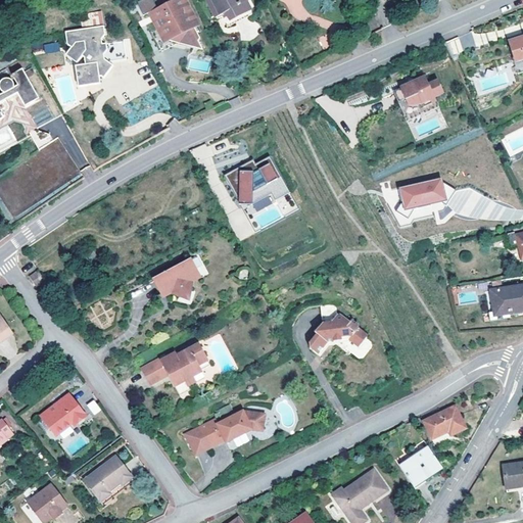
[(196,33),(200,32),(183,0),(171,0),(149,11),(159,31),(153,34),(162,51),(176,44),(196,33)]
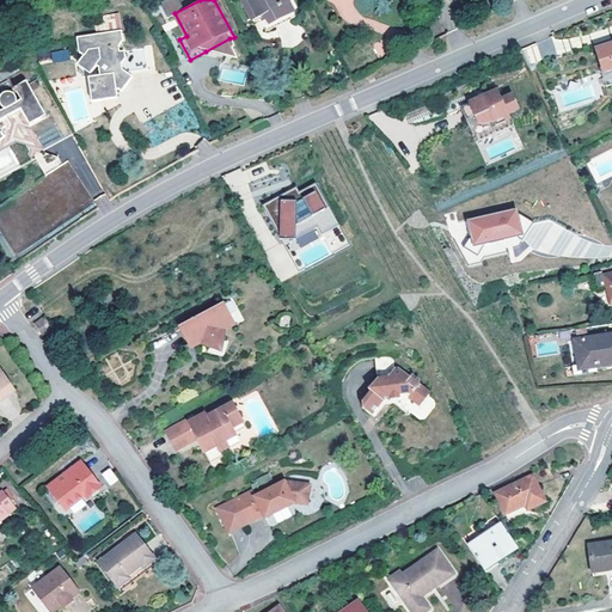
[(287,0),(240,0),(251,19),(264,13),(269,24),(292,12),(287,0)]
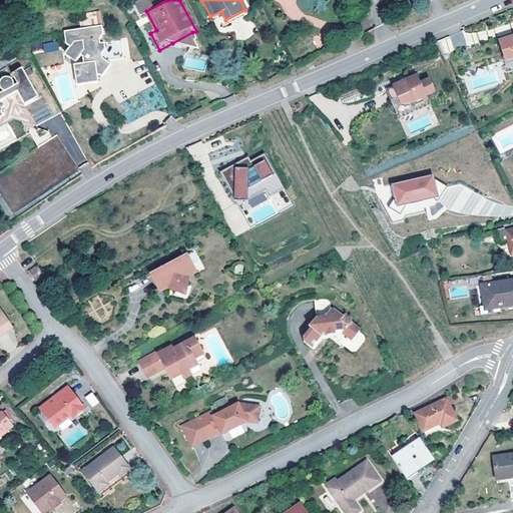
[(87,12),(88,25),(102,23),(100,10),(87,12)]
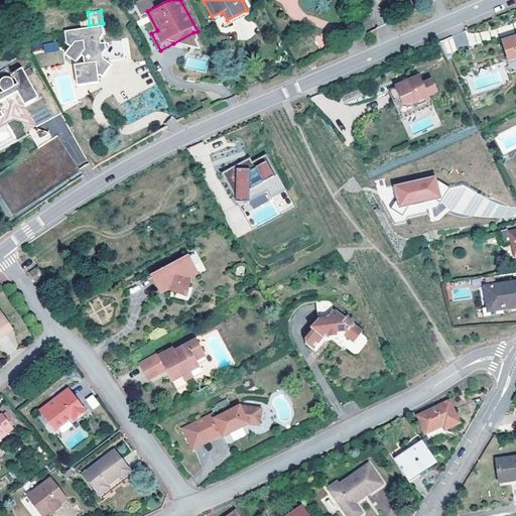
[(100,24),(61,30),(65,43),(69,46),(66,51),(76,59),(80,53),(82,54),(84,62),(78,63),(80,75),(84,74),(87,76),(88,82),(99,80),(98,71),(97,67),(102,59),(105,59),(123,56),(119,37),(100,41),(99,36),(102,32),(100,24)]
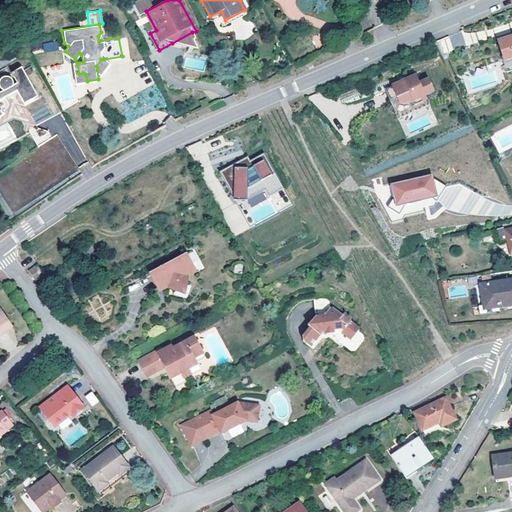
[(192,32),(172,43),(197,47),(194,41),(195,38),(192,32)]
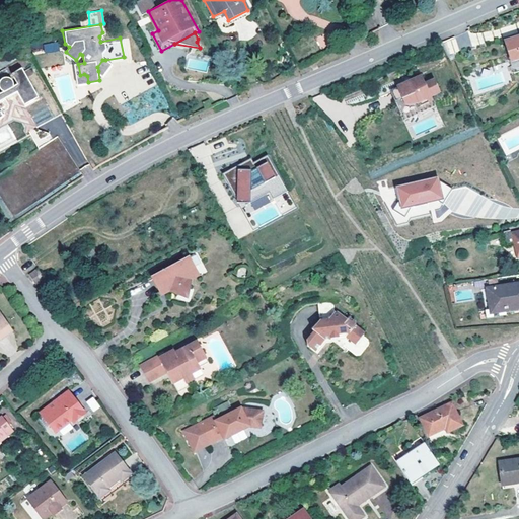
[(442,43),(448,56),(459,51),(454,38),(442,43)]
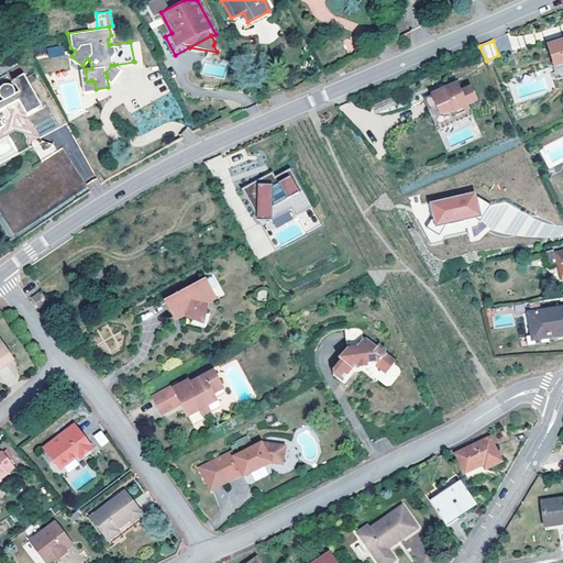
[(48,57),(64,55),(64,45),(47,47),(48,57)]
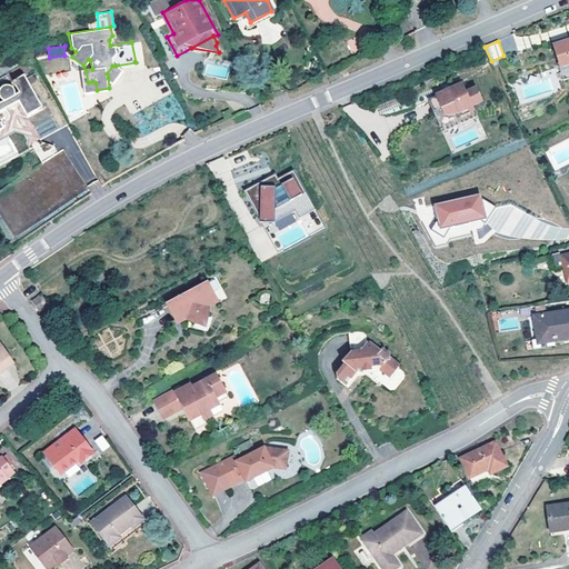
[(568,51),(563,53),(559,55),(567,81),(568,80),(568,51)]
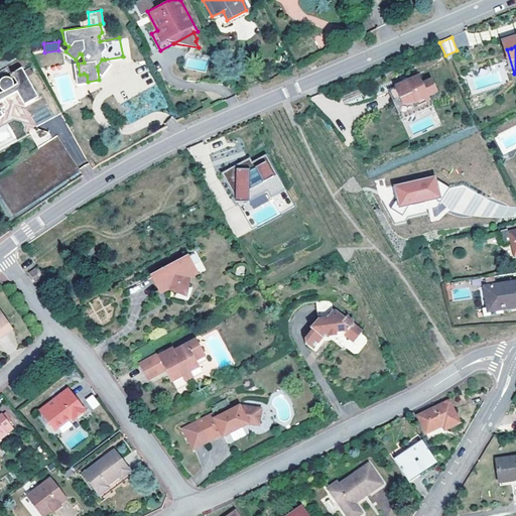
[(97,67),(98,71),(104,75),(112,65),(105,59),(102,59),(97,67)]
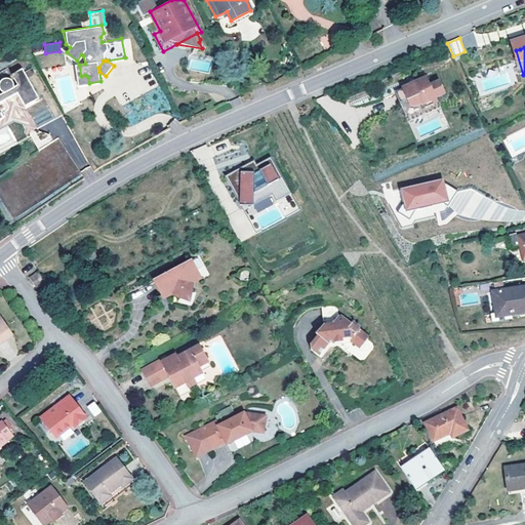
[(81,76),(79,65),(76,65),(80,88),(102,85),(101,81),(89,83),(88,77),(85,75),(81,76)]
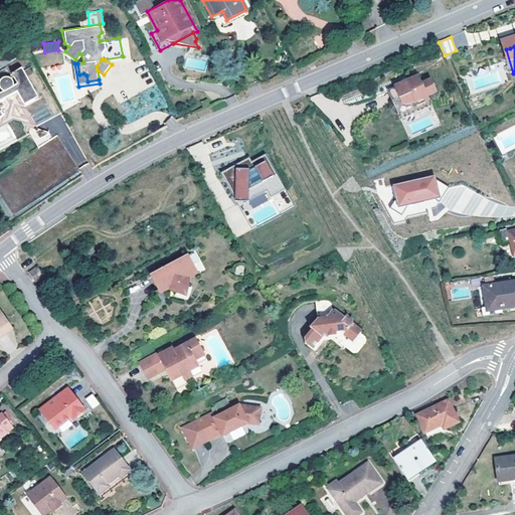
[(0,120),(6,117),(0,105),(0,103),(19,93),(26,107),(40,99),(25,68),(14,74),(20,87),(16,89),(16,84),(15,82),(13,79),(10,78),(9,78),(6,79),(5,80),(3,82),(2,86),(2,89),(3,92),(6,94),(3,96),(0,91),(0,120)]
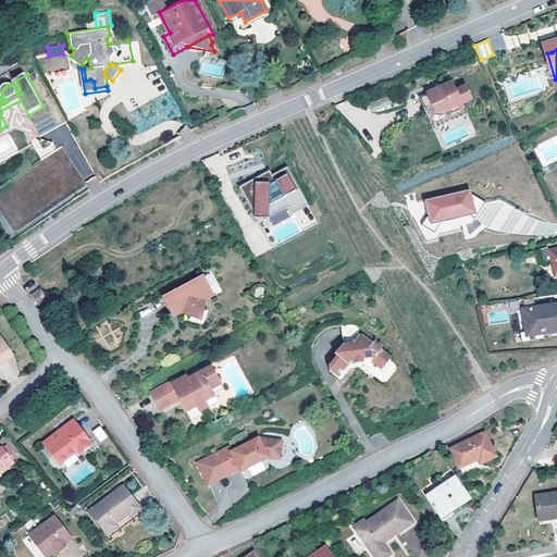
[(435,90),(419,98),(424,110),(432,107),(435,112),(449,111),(452,114),(465,109),(463,104),(473,100),(467,86),(457,90),(453,82),(443,87),(442,85),(434,88),(435,90)]
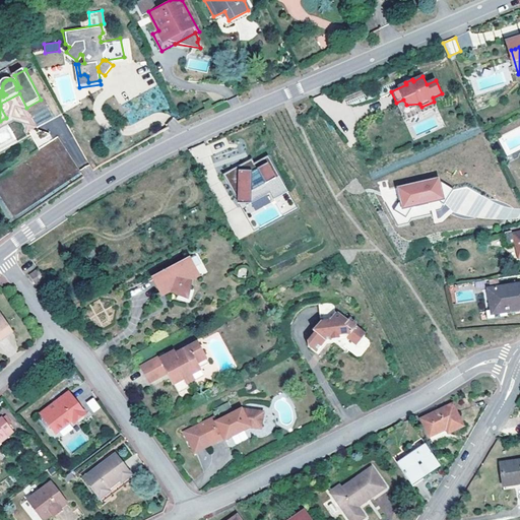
[(0,104),(0,106),(6,118),(26,108),(19,93),(0,104)]
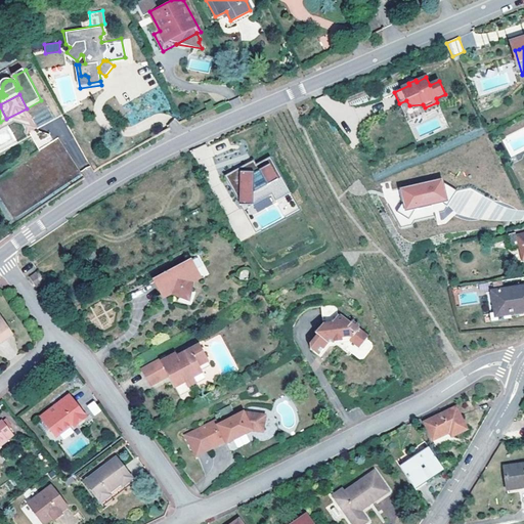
[(41,100),(27,108),(38,130),(63,117),(52,94),(41,100)]
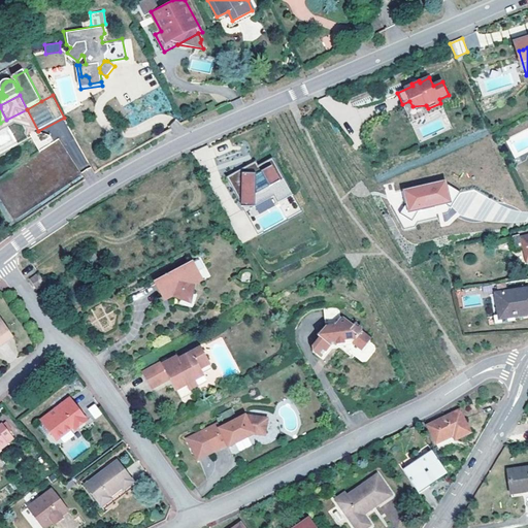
[(256,160),(226,175),(245,210),(274,195),(278,201),(293,194),(272,157),(258,164),(256,160)]
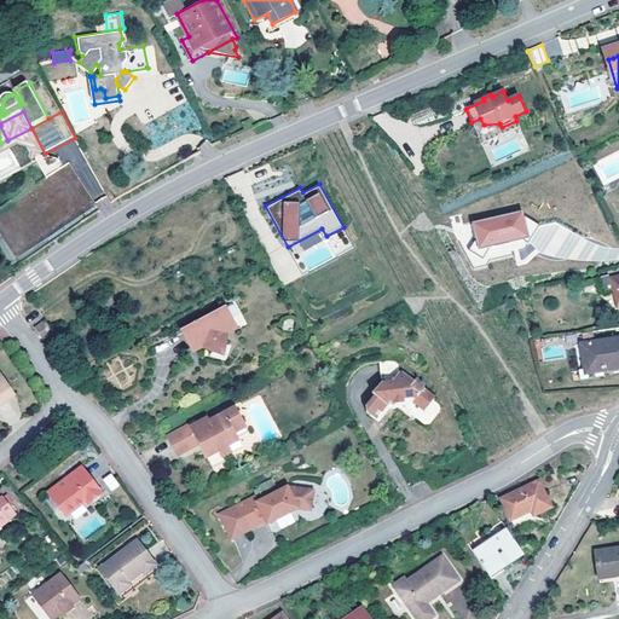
[(522,212),(473,223),(479,249),(528,238),(522,212)]
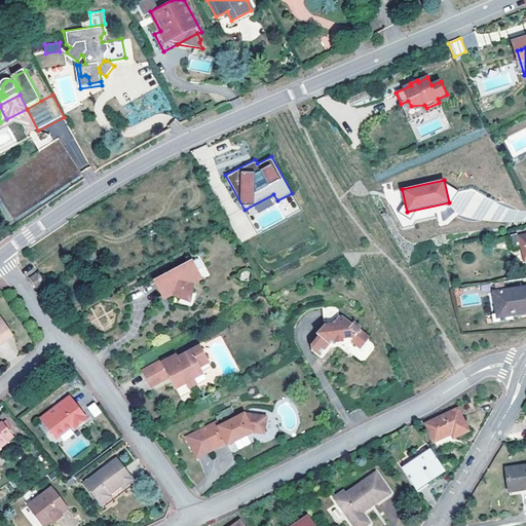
[(511,235),(514,250),(520,249),(523,263),(525,262),(525,232),(518,235),(517,234),(511,235)]
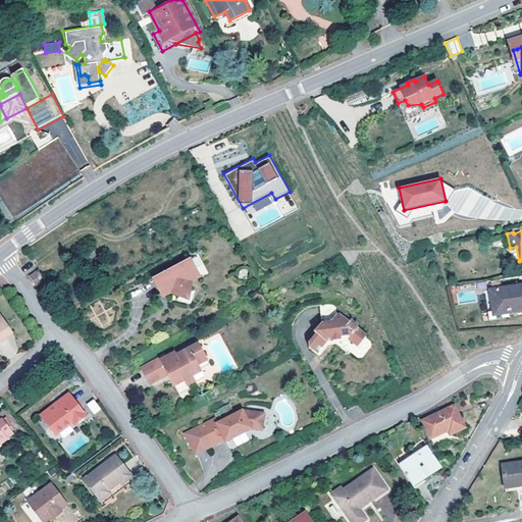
[(79,253),(84,262),(96,255),(92,246),(79,253)]
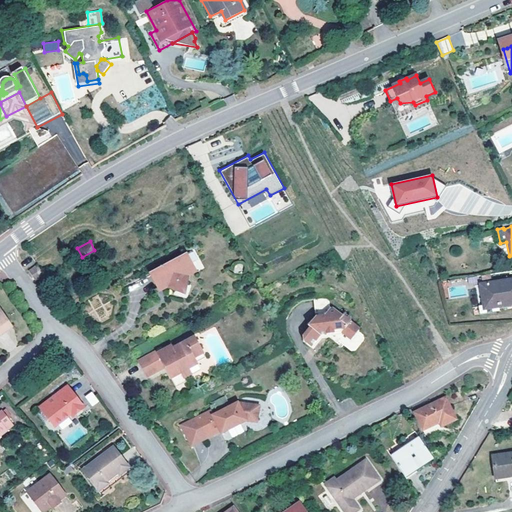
[(82,257),(77,248),(70,252),(74,261),(82,257)]
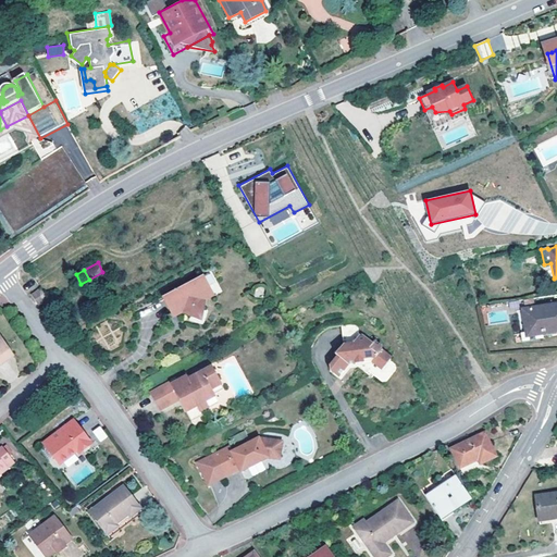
[(201,274),(163,297),(174,317),(182,312),(199,318),(203,306),(196,293),(207,286),(201,274)]
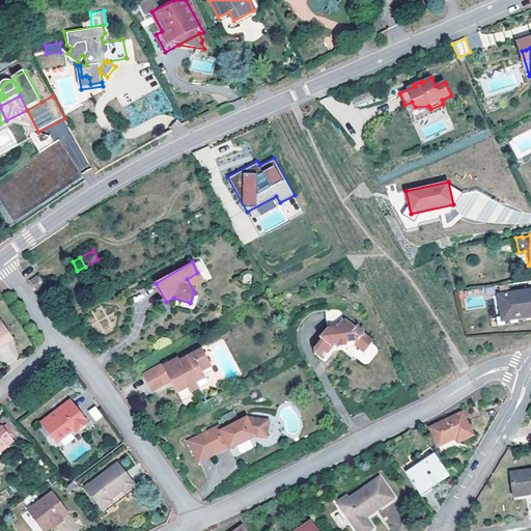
[(38,275),(28,281),(35,291),(47,285),(38,275)]
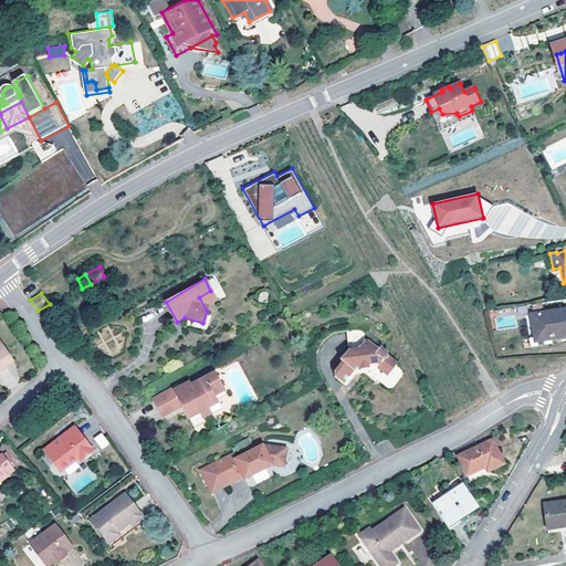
[(552,341),(565,337),(565,310),(532,315),(536,344),(552,341)]
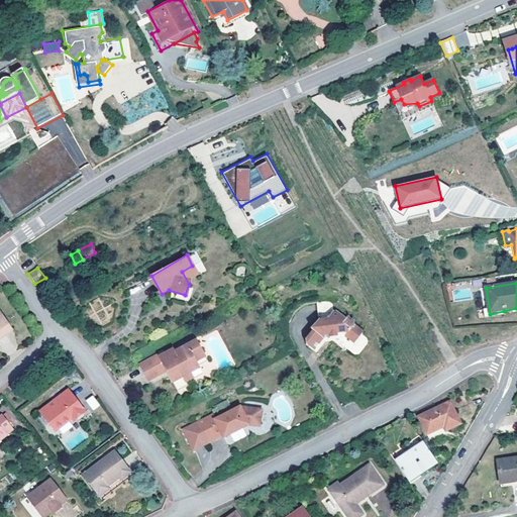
[(344,319),(332,309),(332,300),(317,299),(317,321),(312,320),(307,326),(309,328),(302,337),(304,339),(302,341),(313,350),(322,338),(328,337),(344,335),(353,343),(360,334),(363,332),(352,324),(354,322),(352,320),(347,316),(344,319)]
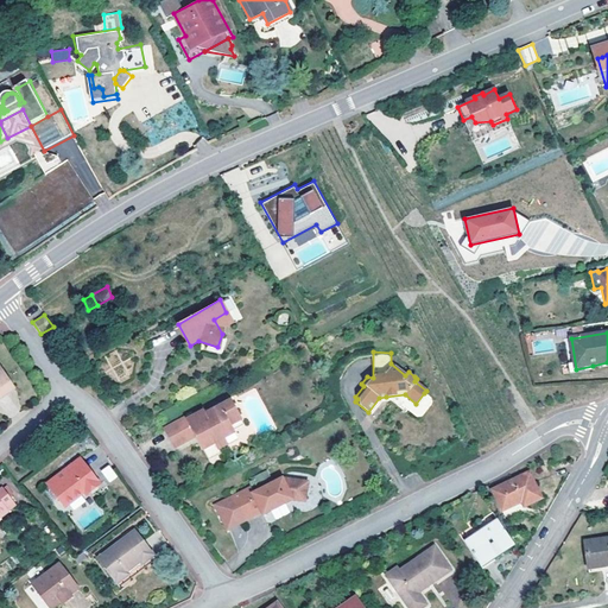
[(594,371),(593,366),(576,369),(570,369),(571,378),(594,374),(594,371)]
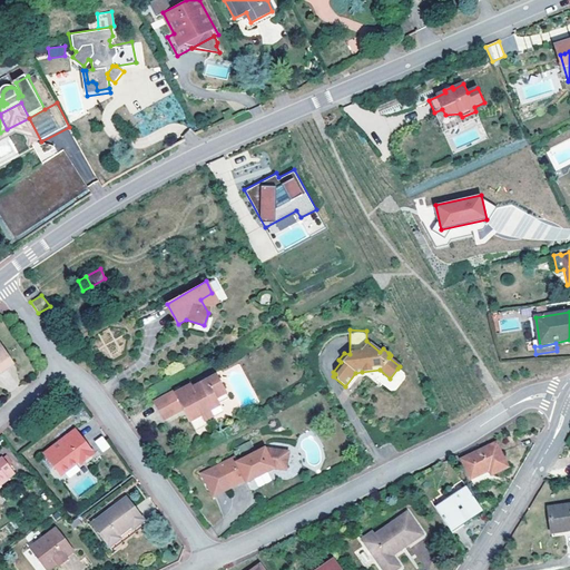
[(0,367),(10,360),(0,345),(0,367)]
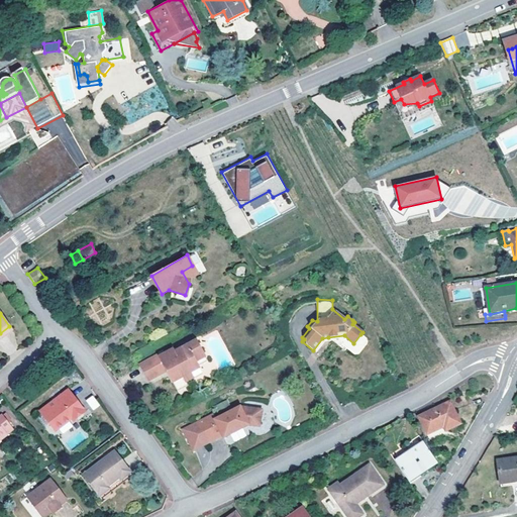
[(344,335),(328,337),(332,340),(339,346),(341,344),(353,354),(357,354),(367,343),(367,339),(360,334),(353,343),(344,335)]
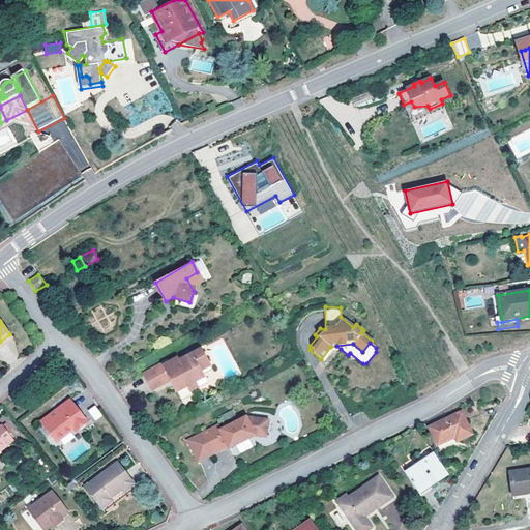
[(201,349),(146,380),(151,390),(173,379),(179,390),(176,391),(181,402),(193,395),(190,391),(206,383),(203,376),(212,371),(201,349)]
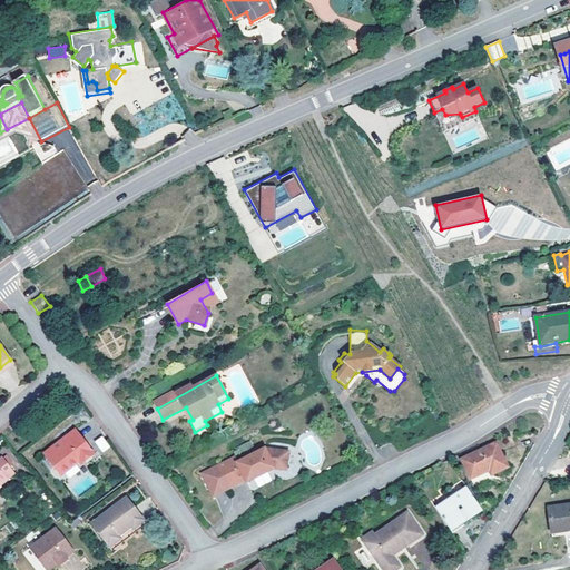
[(60,475),(79,461),(82,459),(85,462),(92,455),(75,430),(43,453),(46,457),(53,467),(60,475)]
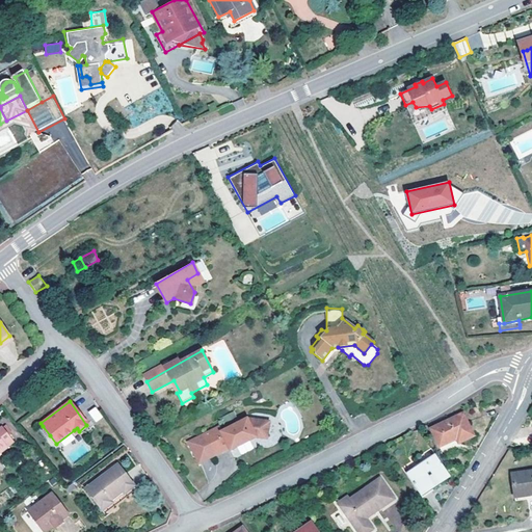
[(88,411),(96,422),(103,417),(96,406),(88,411)]
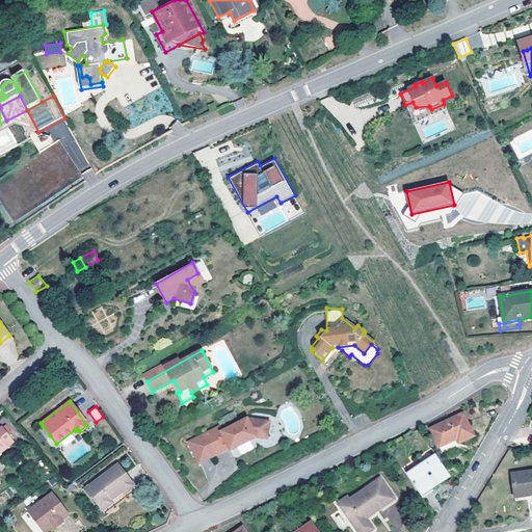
[(475,435),(463,414),(431,428),(440,447),(456,440),(458,444),(475,435)]
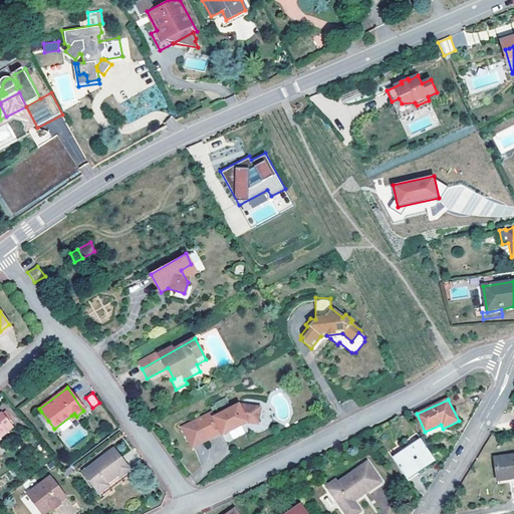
[(244,424),(247,422),(257,424),(259,407),(238,404),(213,417),(210,412),(181,427),(192,448),(220,433),(222,435),(244,424)]
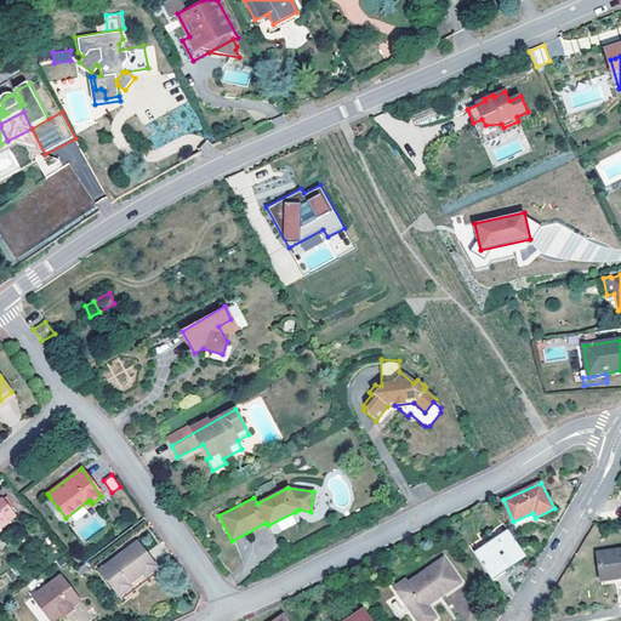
[(58,508),(50,497),(44,502),(52,513),(58,508)]
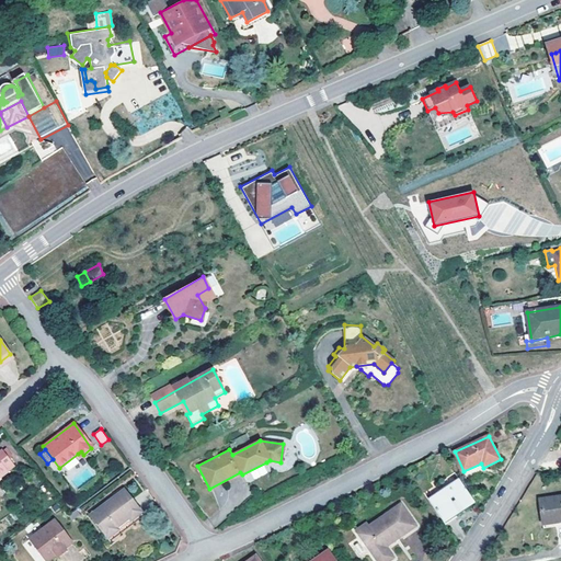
[(0,477),(7,472),(4,469),(11,464),(1,451),(0,451),(0,477)]
